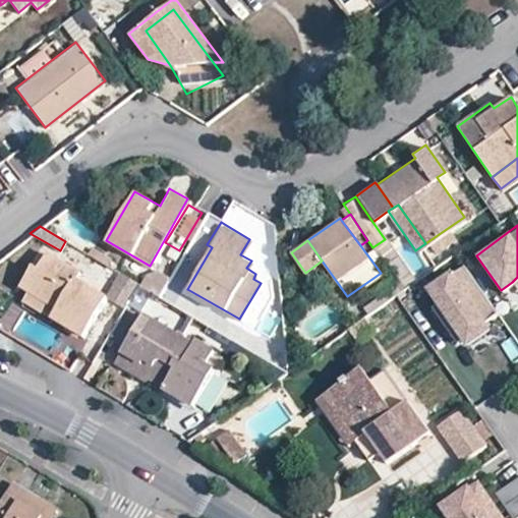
[(55,307),(50,317),(81,335),(106,295),(76,277),(80,271),(46,250),(36,268),(31,264),(17,286),(26,291),(55,307)]
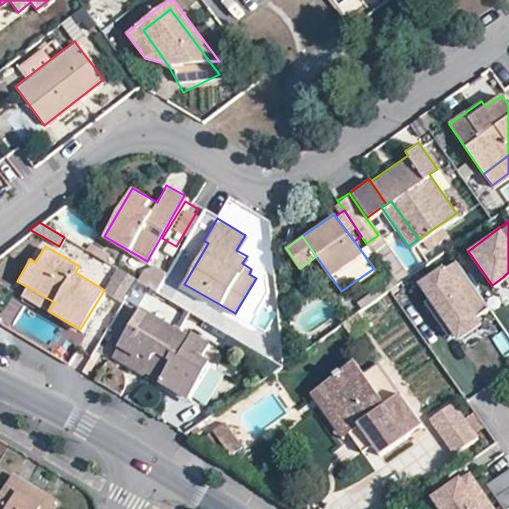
[(447,335),(488,308),(454,259),(420,283),(429,296),(423,301),(447,335)]
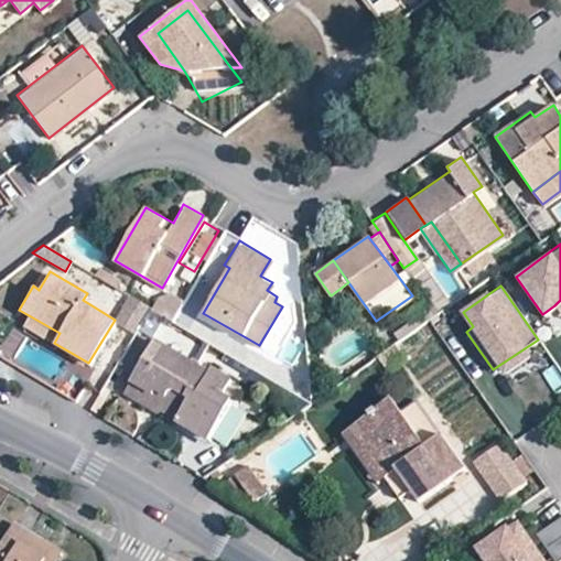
[(148,306),(169,319),(180,299),(166,291),(154,295),(148,306)]
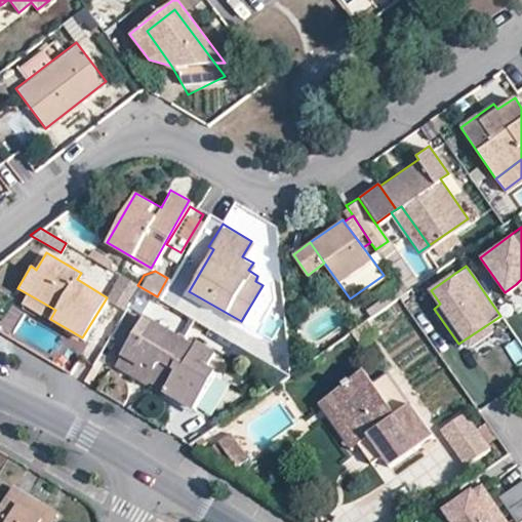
[(118,274),(107,297),(122,307),(135,284),(118,274)]
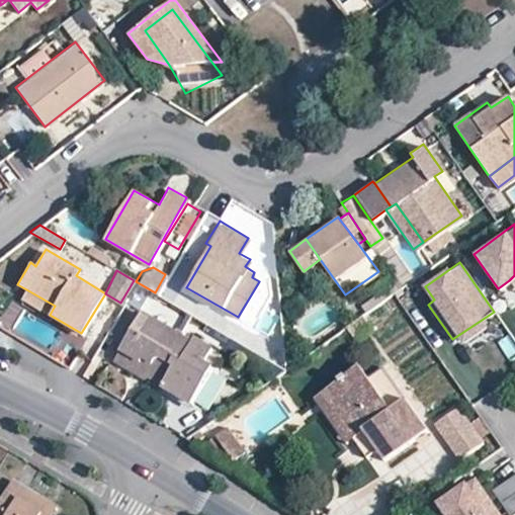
[(21,298),(50,315),(55,306),(26,289),(21,298)]
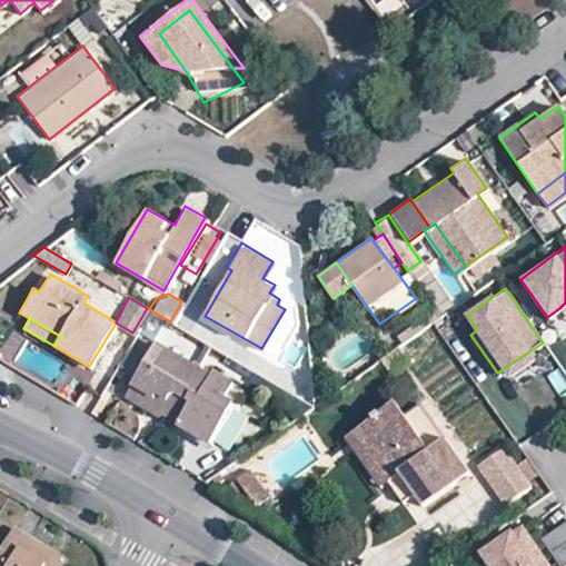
[(156,343),(125,395),(209,443),(232,400),(224,395),(232,381),(211,369),(209,374),(156,343)]
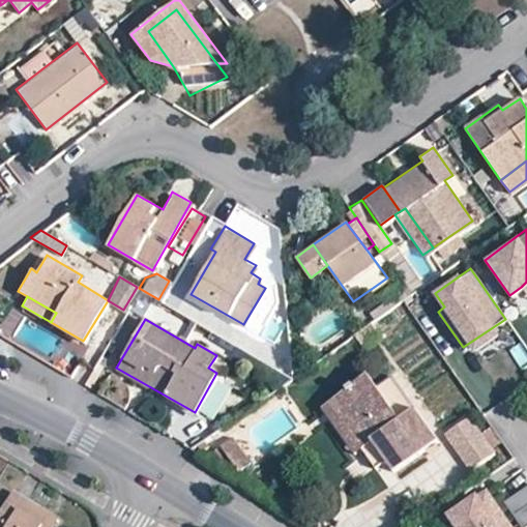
[(350,451),(357,446),(331,409),(371,381),(364,372),(317,406),(350,451)]
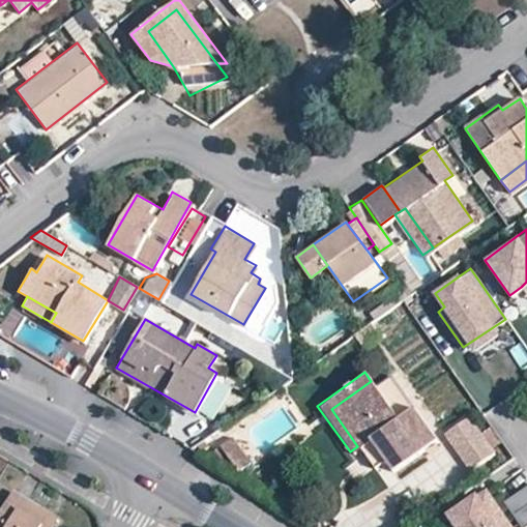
[(434,439),(397,387),(382,398),(371,381),(331,409),(357,446),(369,438),(383,460),(390,469),(434,439)]
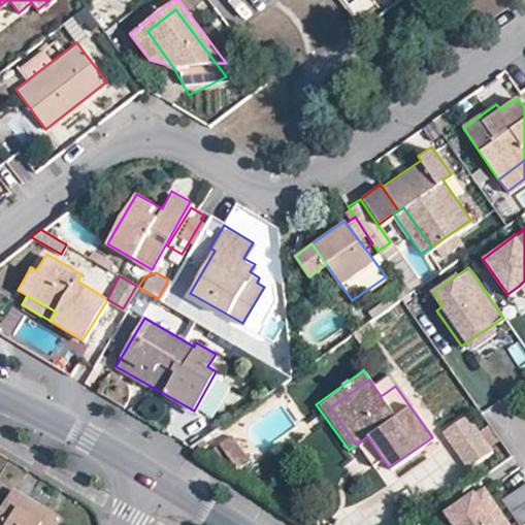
[(488,451),(463,414),(444,427),(461,453),(457,456),(464,466),(488,451)]
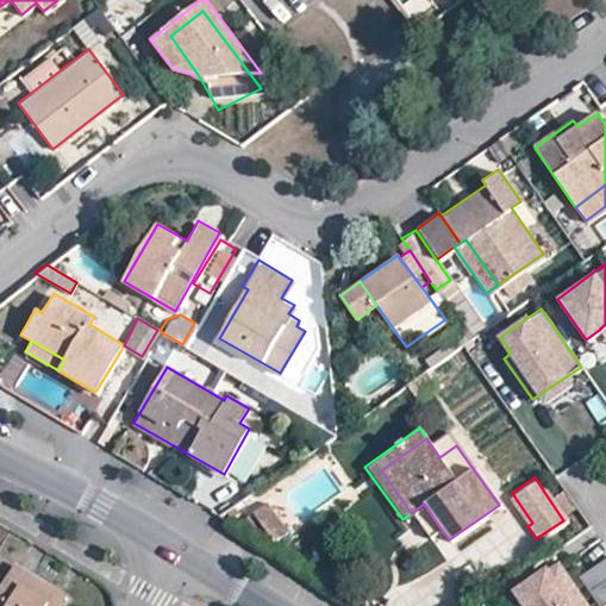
[(532,523),(512,493),(507,497),(528,526),(532,523)]
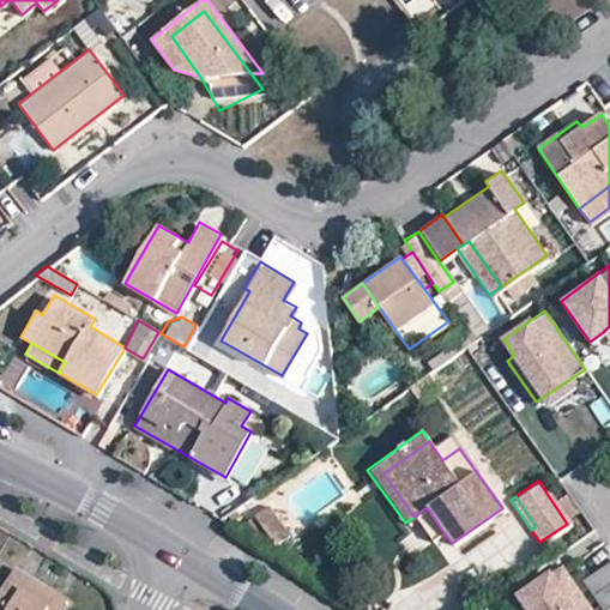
[(283,535),(263,503),(248,513),(271,544),(283,535)]
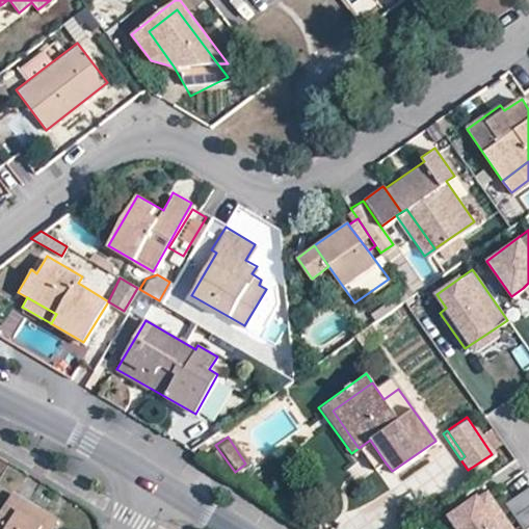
[(372,468),(385,461),(370,440),(359,448),(372,468)]
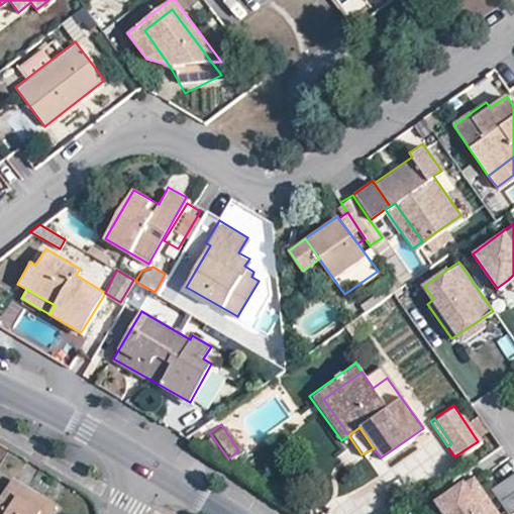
[(499,503),(513,492),(513,471),(489,490),(499,503)]
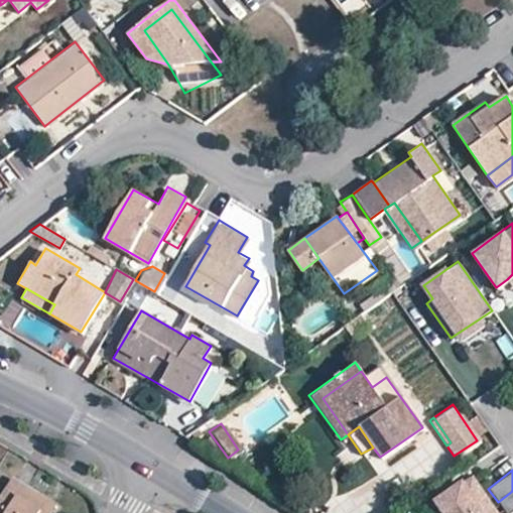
[(481,512),(491,506),(469,476),(434,500),(442,512),(481,512)]
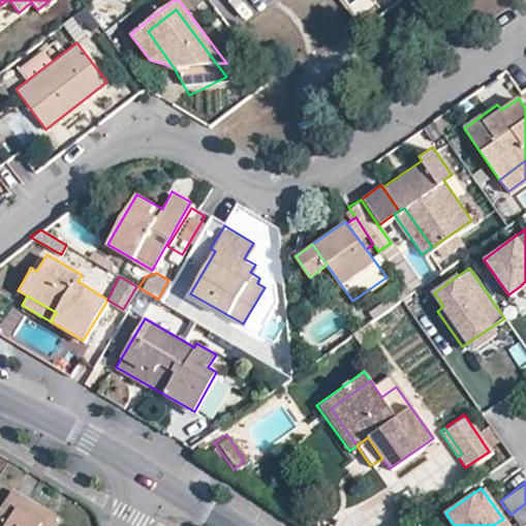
[(0,525),(44,525),(39,523),(45,512),(10,491),(0,507),(0,525)]
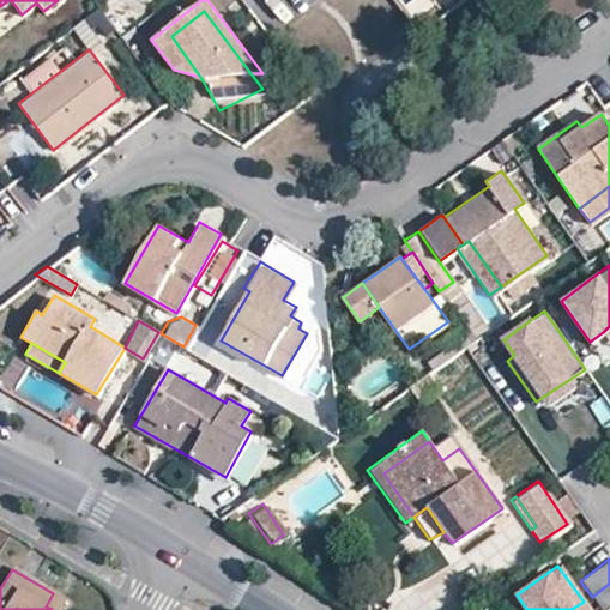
[(607,609),(609,608),(609,584),(592,597),(601,609),(607,609)]
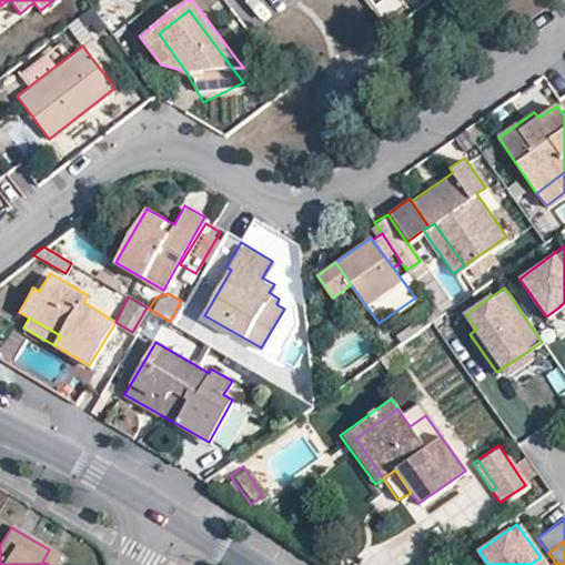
[(42,562),(48,564),(53,564),(59,555),(49,550),(42,562)]
